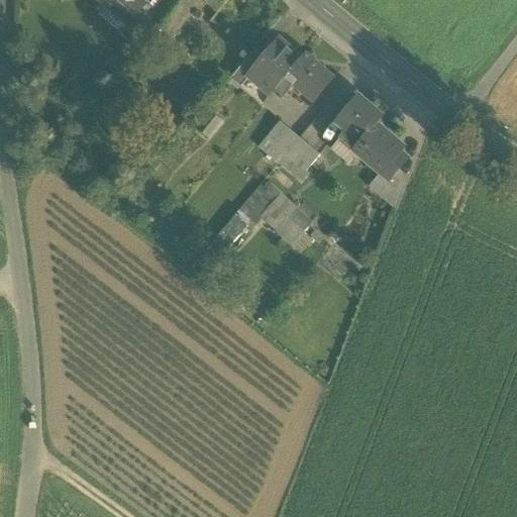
[(141,4),(136,0),(96,0),(118,18),(125,25),(141,4)]
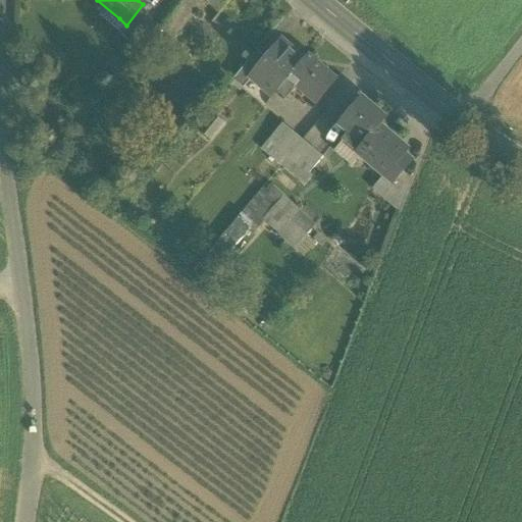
[(169,0),(146,30),(166,47),(178,32),(175,29),(198,0),(169,0)]
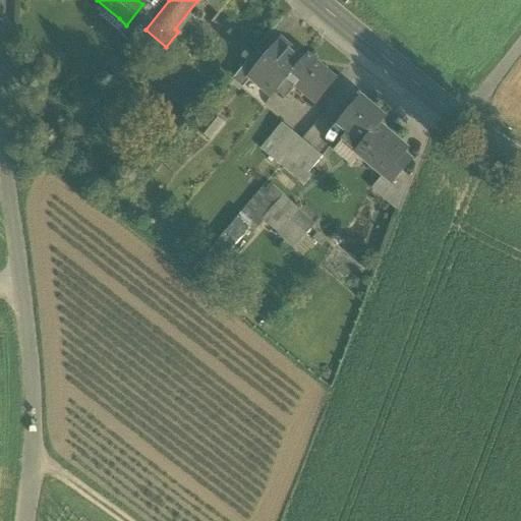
[(203,0),(219,13),(221,11),(230,0),(203,0)]
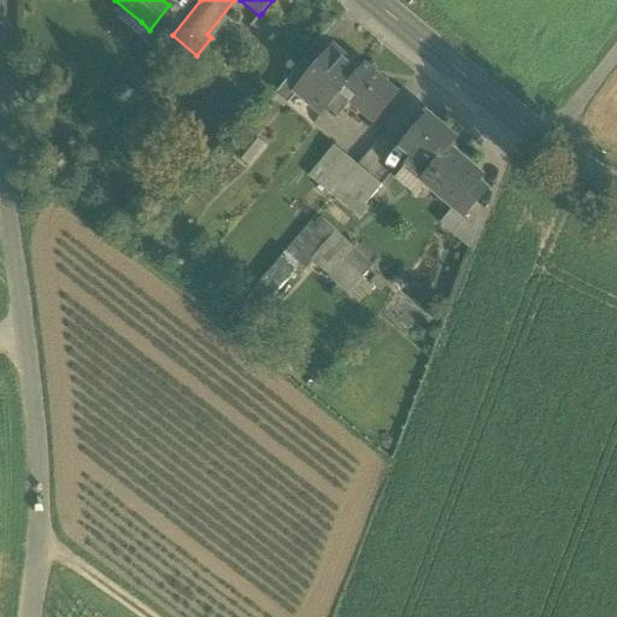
[(142,40),(156,51),(186,12),(172,1),(169,5),(150,30),(142,40)]
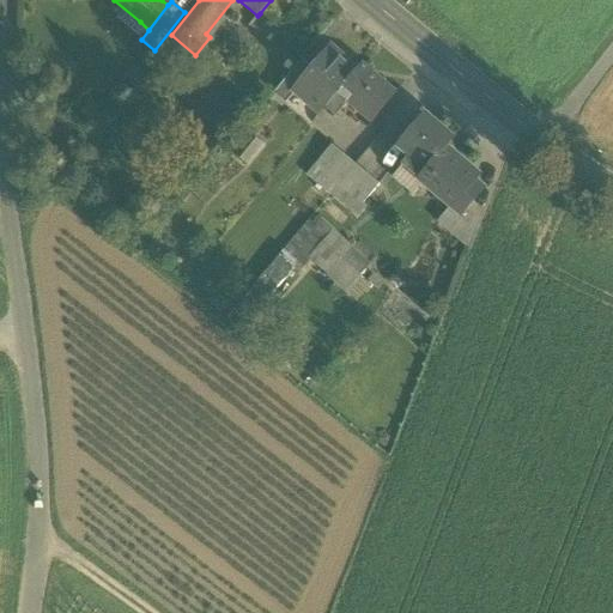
[(326,107),(337,93),(354,72),(329,50),(313,70),(295,90),(296,91),(321,113),(326,108),(326,107)]
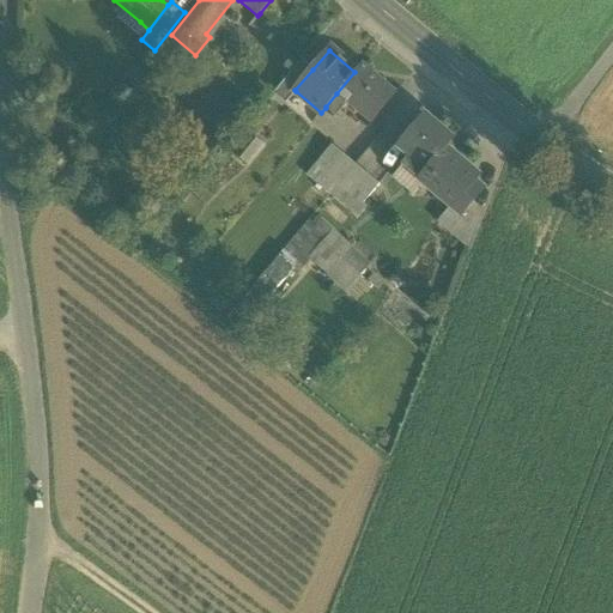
[(140,67),(149,73),(157,64),(149,56),(140,67)]
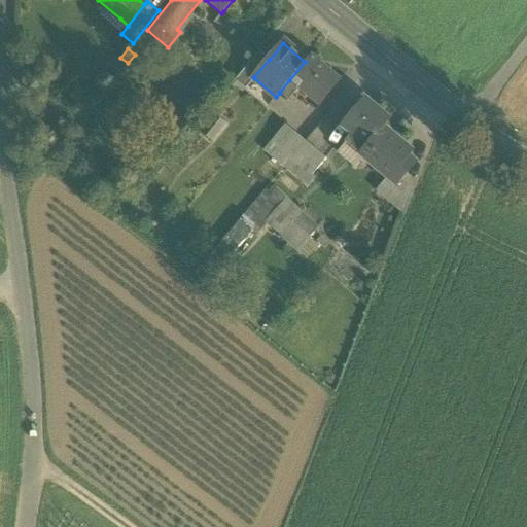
[(236,80),(246,89),(254,78),(253,77),(269,60),(259,51),(236,80)]
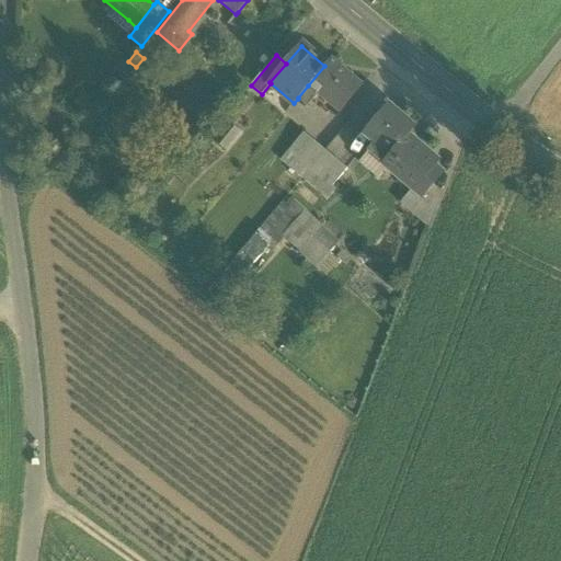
[(330,59),(324,66),(308,86),(318,94),(340,113),(362,87),(330,59)]
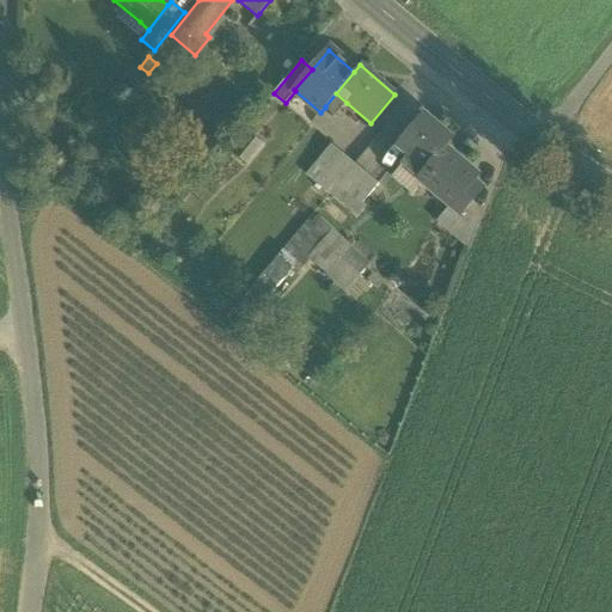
[(325,108),(336,116),(347,103),(336,93),(325,106),(325,108)]
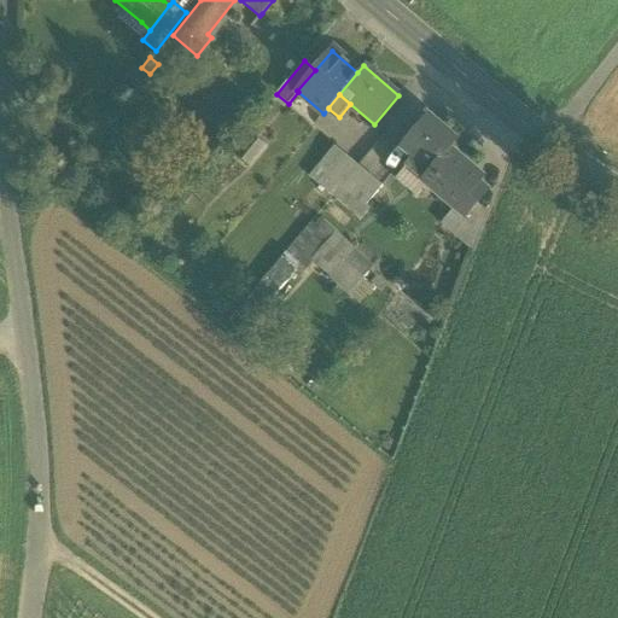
[(406,167),(429,186),(437,176),(438,178),(454,159),(448,153),(455,144),(425,118),(401,146),(414,157),(406,167)]
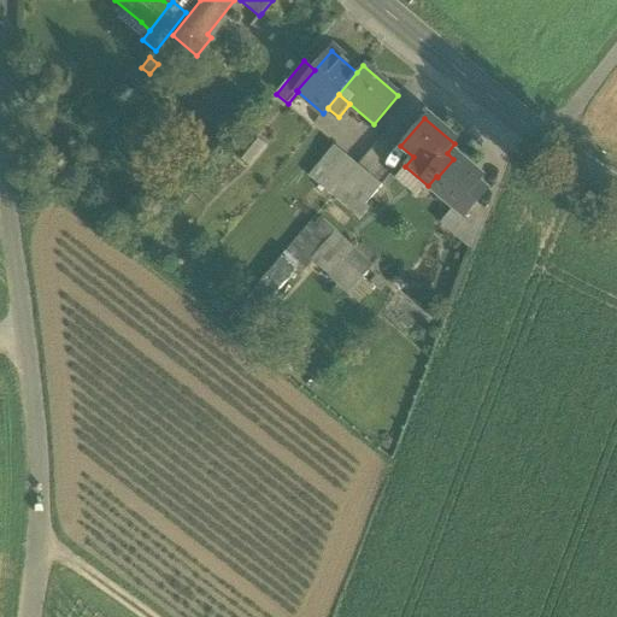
[(236,154),(248,165),(263,148),(250,137),(236,154)]
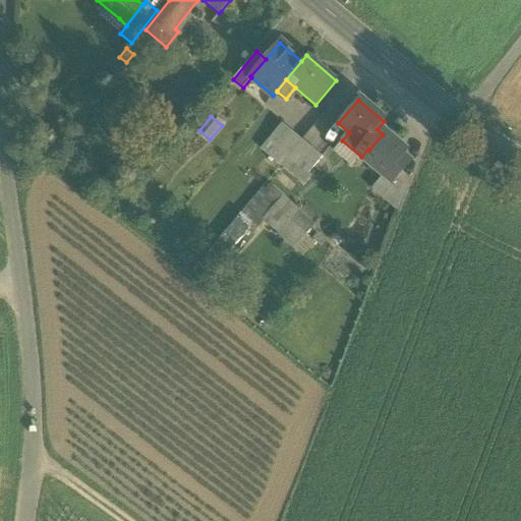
[(261,149),(270,157),(292,132),(281,123),(261,149)]
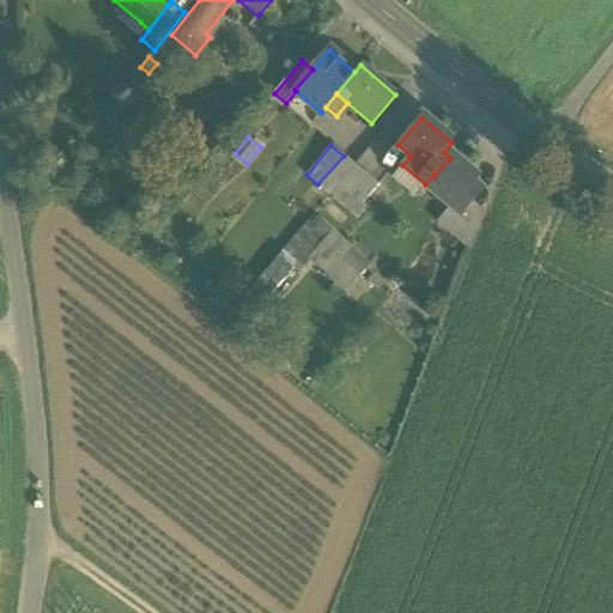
[(356,165),(344,156),(317,184),(331,195),(356,165)]
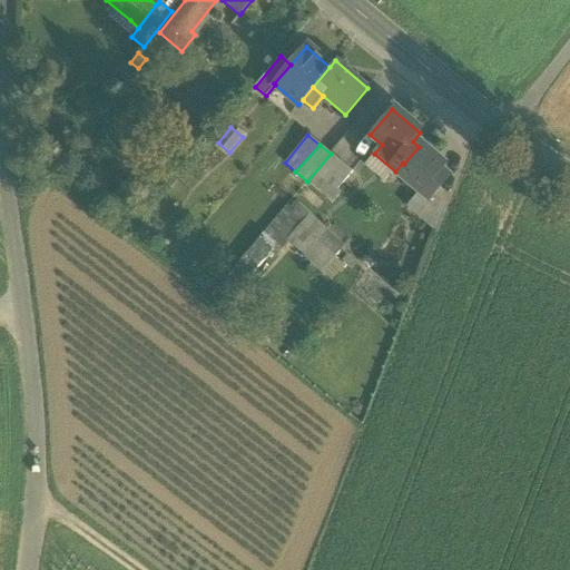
[(421,145),(419,147),(404,164),(403,163),(395,172),(430,202),(433,198),(438,193),(441,184),(435,179),(445,167),(421,145)]
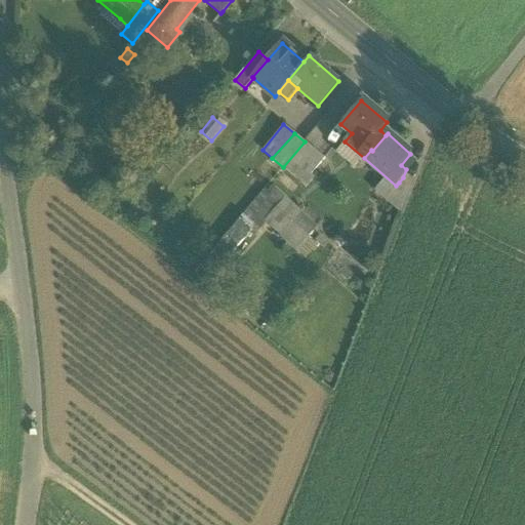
[(326,160),(305,142),(283,167),(305,186),(326,160)]
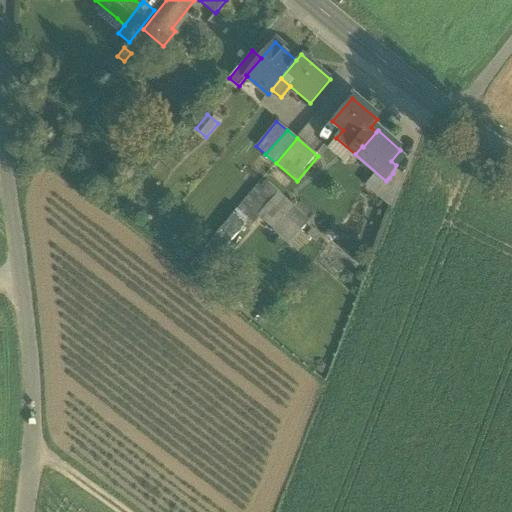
[(243,215),(253,223),(263,210),(254,202),(243,215)]
